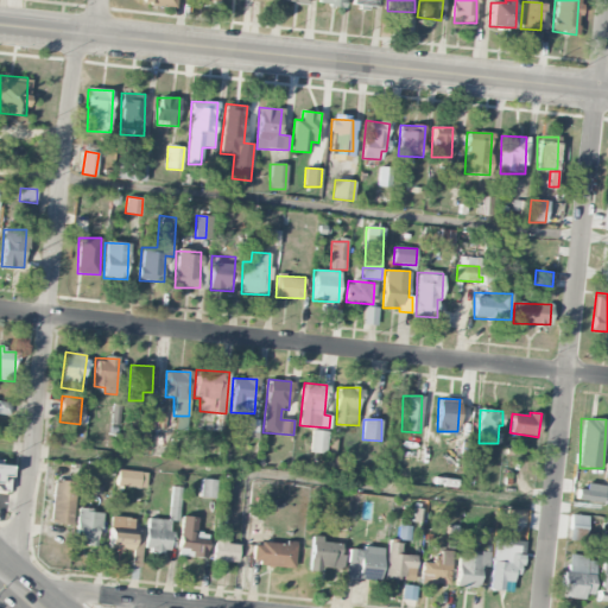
[(328,431),(311,430),(310,453),(327,454),(328,431)]
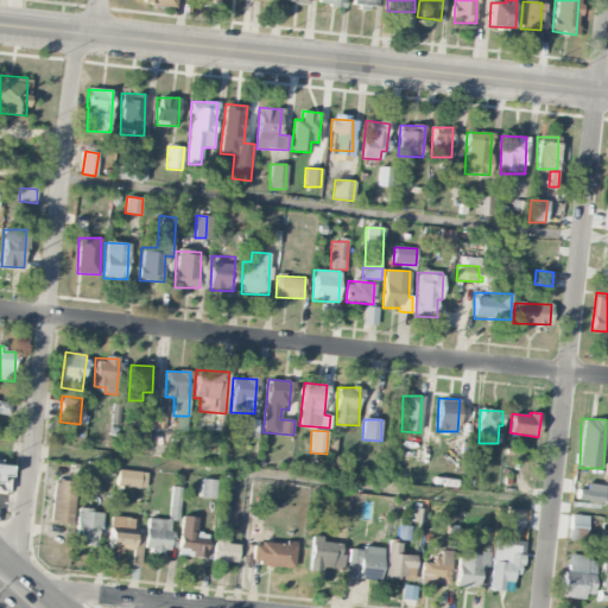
[(0,489),(8,491),(10,466),(0,464),(0,489)]
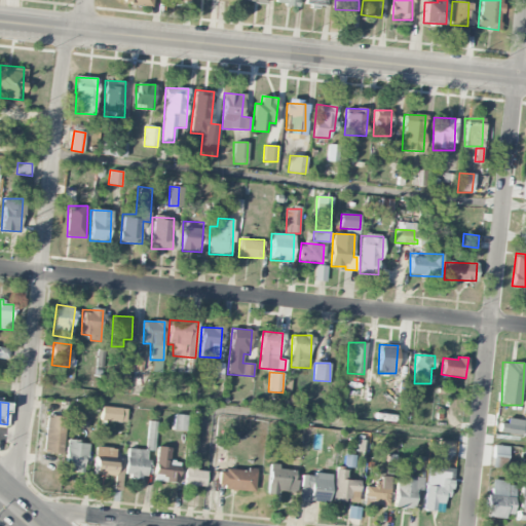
[(126,422),(127,408),(102,407),(101,421),(126,422)]
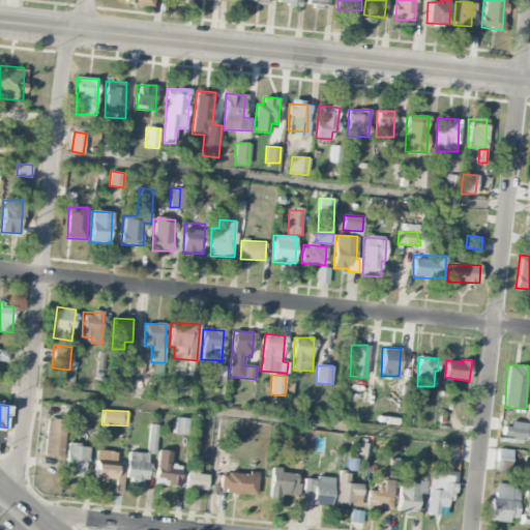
[(188,418),(175,417),(174,433),(187,434),(188,418)]
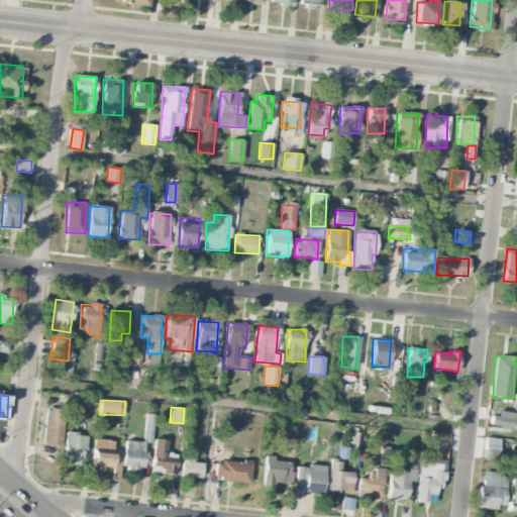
[(63,409),(44,409),(43,444),(63,445),(63,409)]
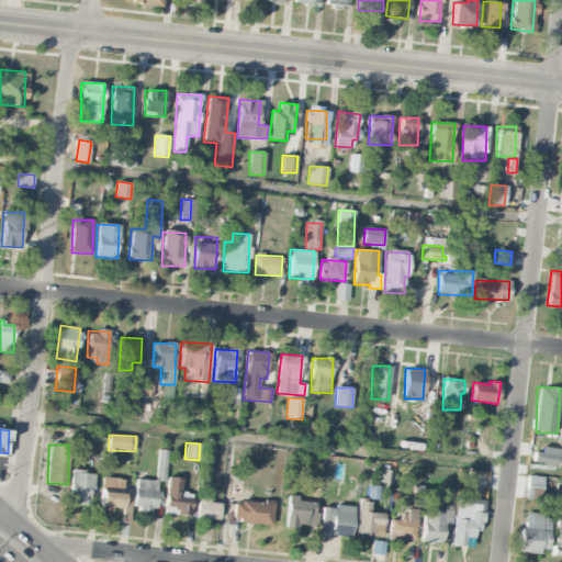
[(168,451),(159,450),(156,481),(165,482),(168,451)]
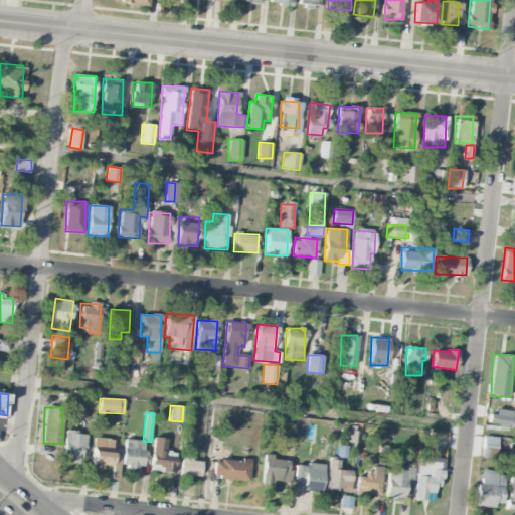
[(63,461),(83,462),(84,433),(64,432),(63,461)]
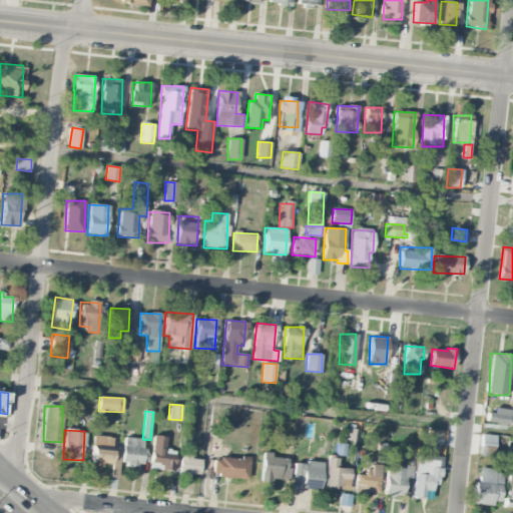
[(173,471),(175,451),(165,450),(166,437),(152,435),(149,469),(173,471)]
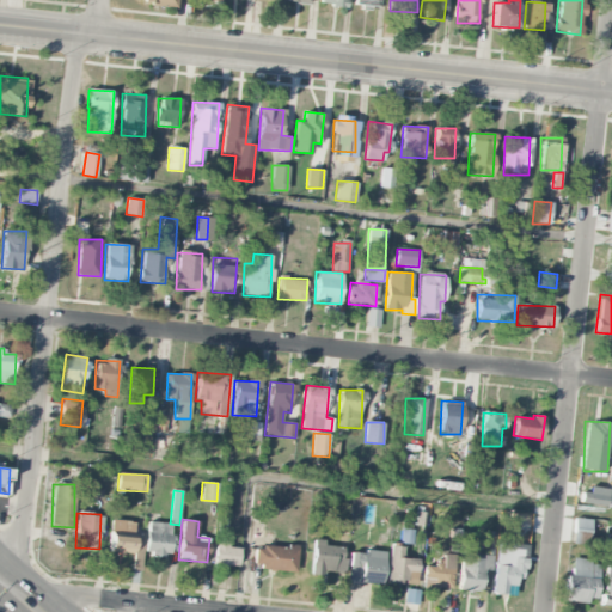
[(574,545),(592,545),(592,519),(574,519),(574,545)]
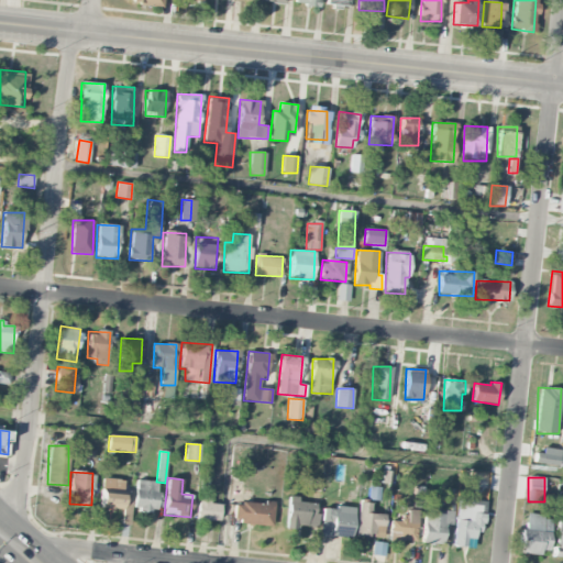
[(132,490),(123,490),(123,479),(102,478),(100,508),(122,509),(121,523),(131,523),(132,490)]
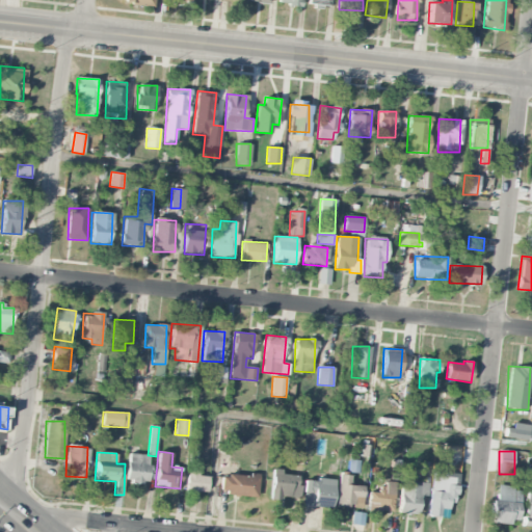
[(148,483),(149,454),(128,453),(127,482),(148,483)]
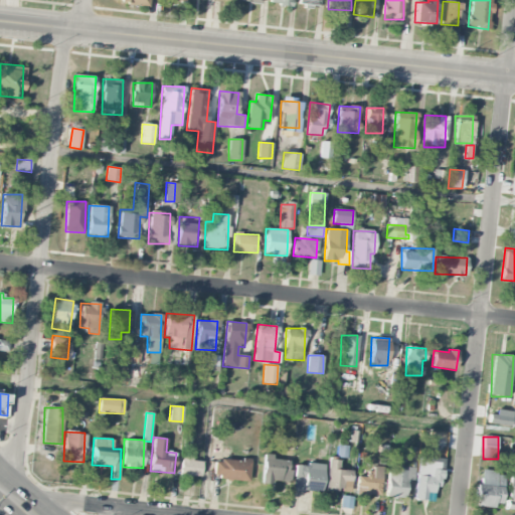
[(263,482),(289,483),(290,461),(273,460),(273,454),(264,454),(263,482)]
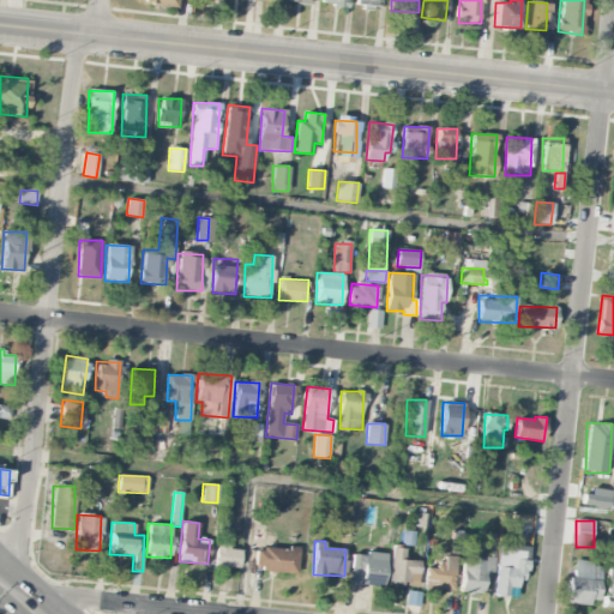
[(240,569),(241,551),(228,549),(228,543),(216,542),(215,567),(240,569)]
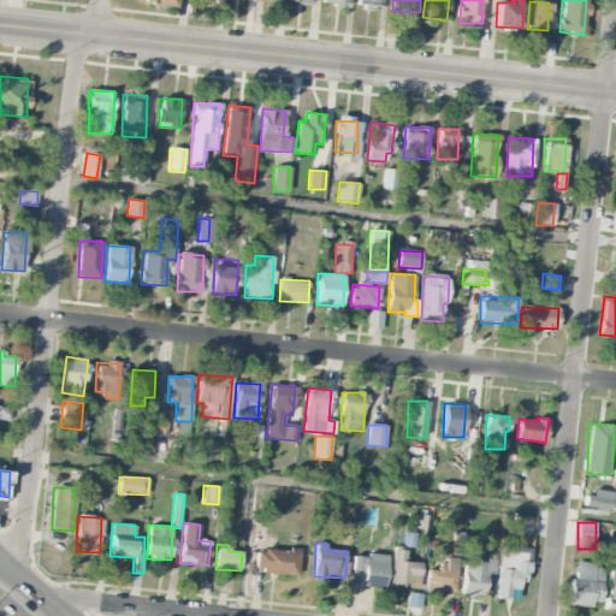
[(509,588),(525,590),(528,548),(501,545),(496,597),(509,598),(509,588)]
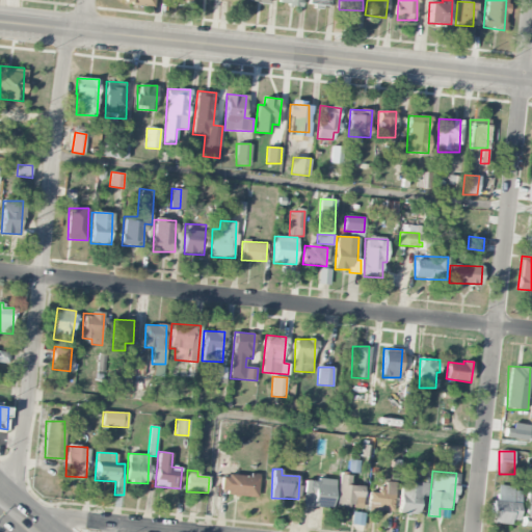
[(257,497),(259,477),(222,473),(219,493),(257,497)]
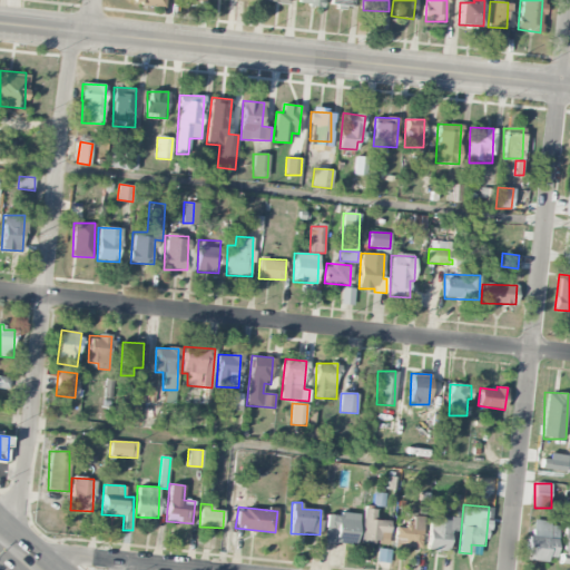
[(361,543),(389,543),(389,520),(374,520),(375,509),(362,509),(361,543)]
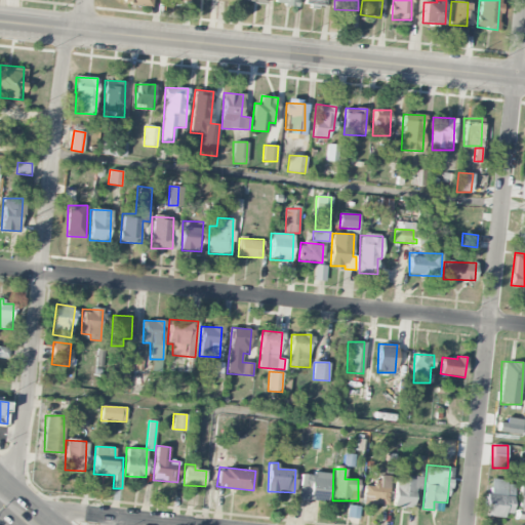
[(327,502),(330,475),(301,472),(298,499),(327,502)]
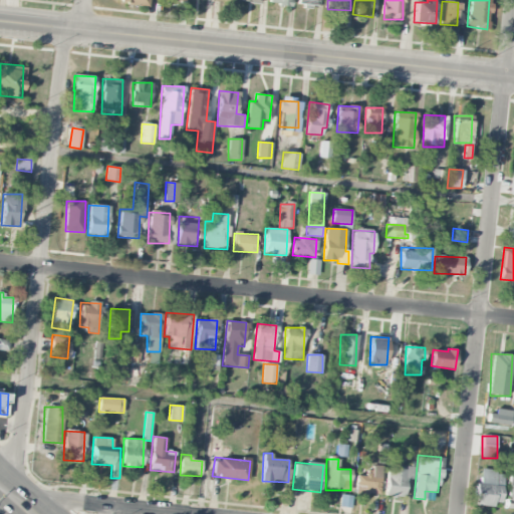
[(367,476),(356,476),(355,493),(379,494),(380,466),(368,465),(367,476)]
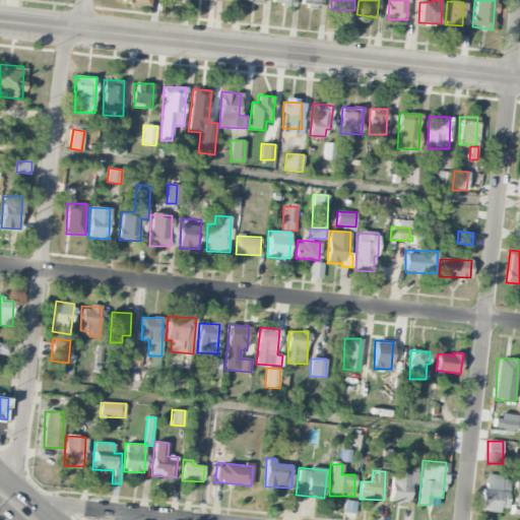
[(391,472),(390,502),(408,503),(409,484),(417,484),(418,473),(391,472)]
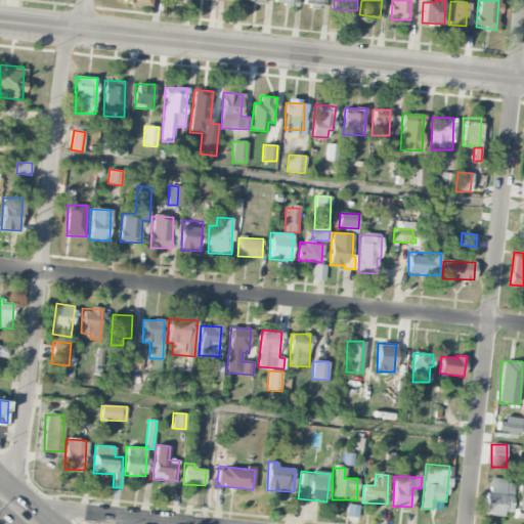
[(523,476),(520,476),(515,518),(523,519),(523,476)]
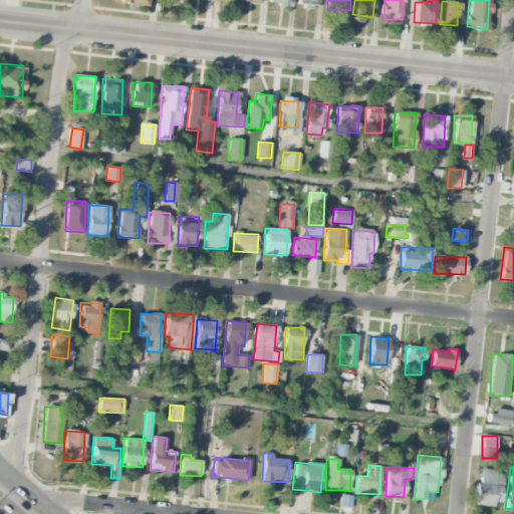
[(501,505),(503,472),(481,471),(480,484),(475,484),(474,504),(501,505)]
